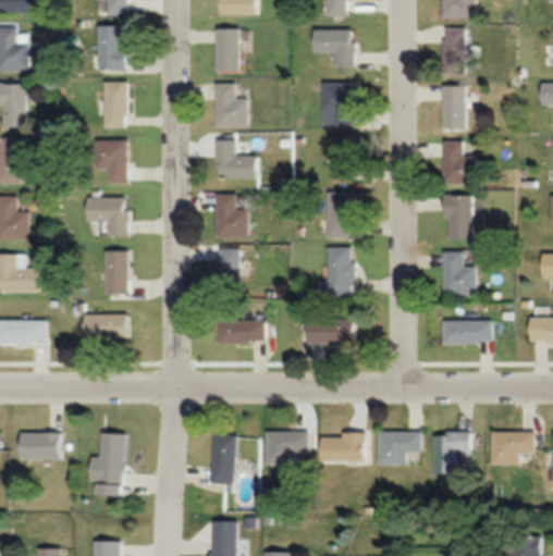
[(0,13),(36,13),(35,0),(0,0),(0,13)]
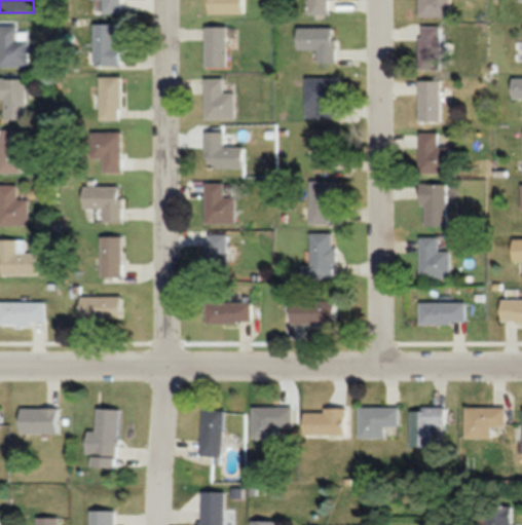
[(88,0),(100,0),(100,14),(118,14),(118,0),(88,0)]
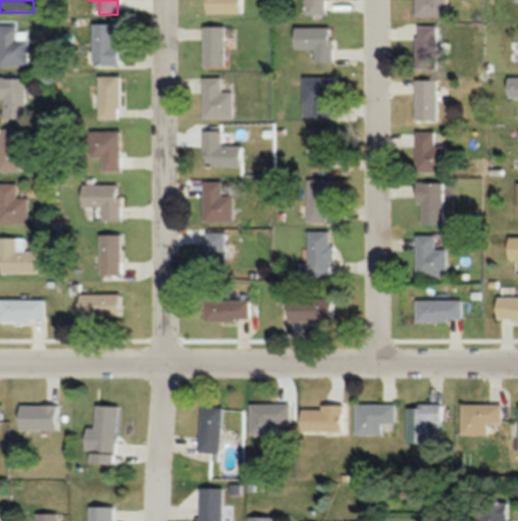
[(199,0),(200,14),(239,14),(238,0),(199,0)]
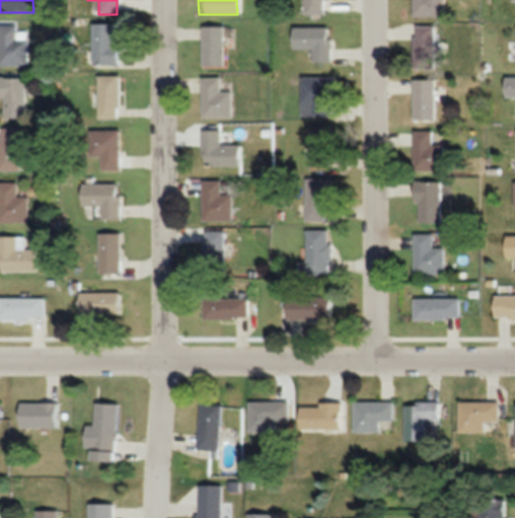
[(325,0),(302,0),(302,15),(326,15),(325,0)]
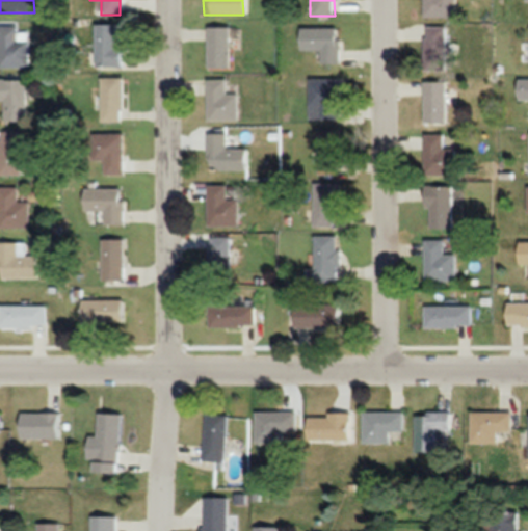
[(420,0),(421,17),(450,17),(450,0),(420,0)]
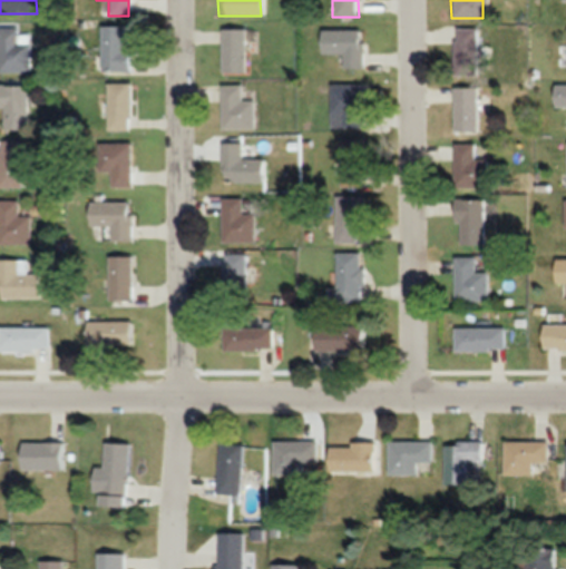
[(99,72),(127,72),(127,27),(99,27),(99,72)]
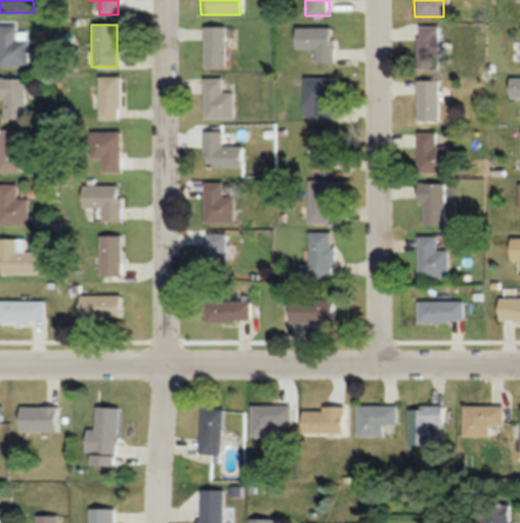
[(0,68),(27,68),(27,33),(15,33),(15,27),(0,27),(0,68)]
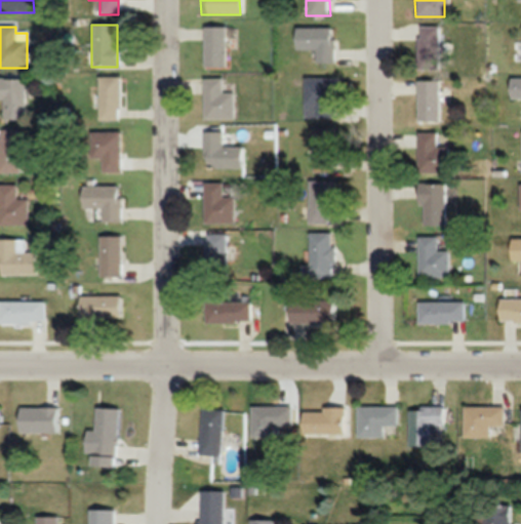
[(436,27),(415,27),(415,71),(436,71),(436,27)]
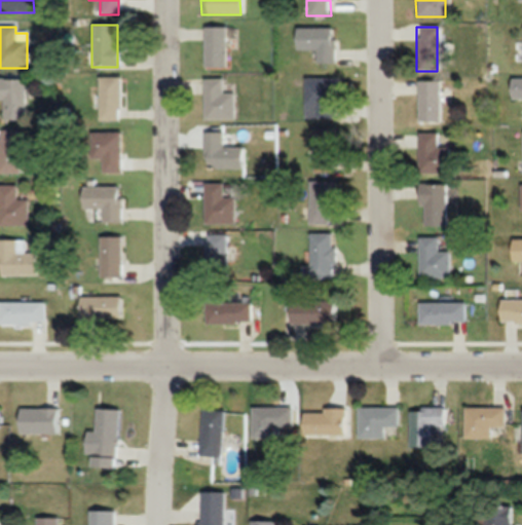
[(201,68),(224,68),(224,28),(201,28),(201,68)]
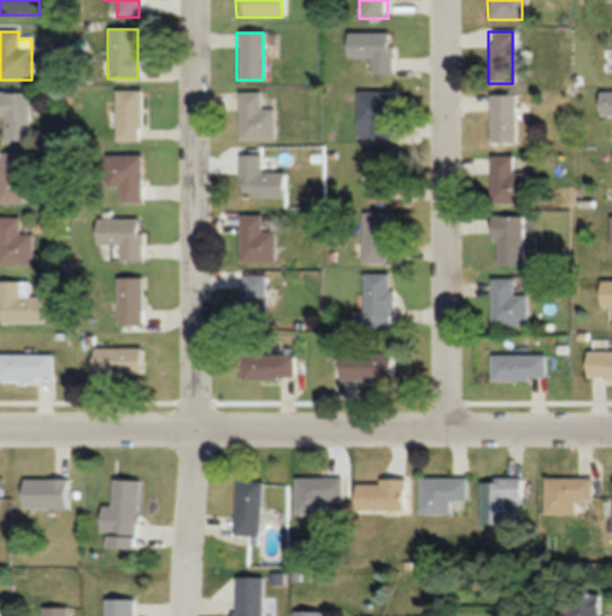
[(352,33),(352,59),(365,59),(365,74),(390,74),(390,33),(352,33)]
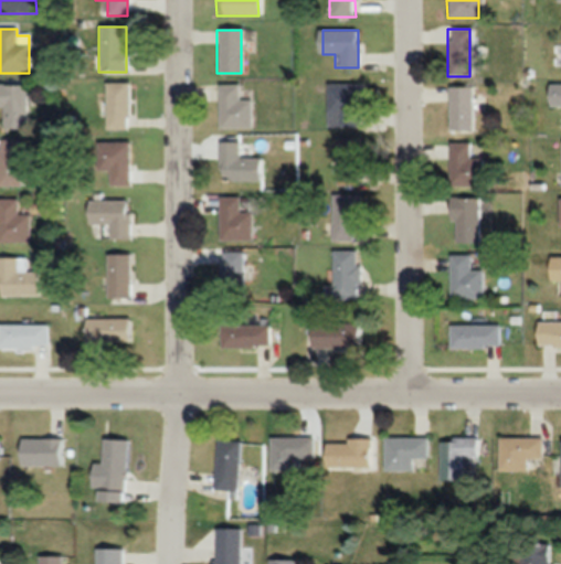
[(560,83),(547,84),(547,107),(560,106),(560,83)]
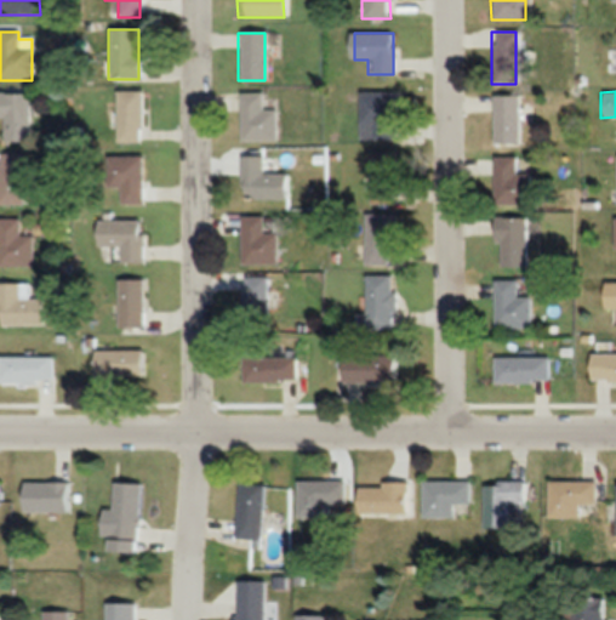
[(115,92),(115,143),(140,143),(140,92),(115,92)]
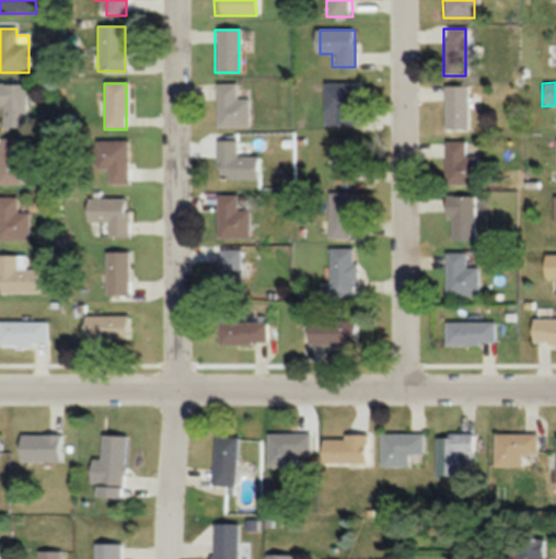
[(247,127),(247,96),(235,96),(235,83),(215,83),(215,127),(247,127)]
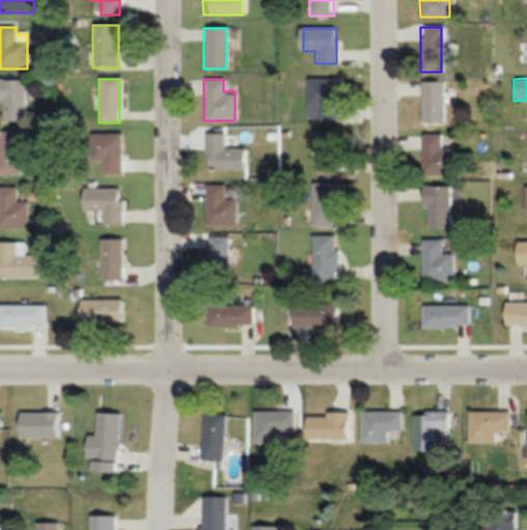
[(336,120),(336,79),(310,79),(310,106),(315,106),(315,120),(336,120)]
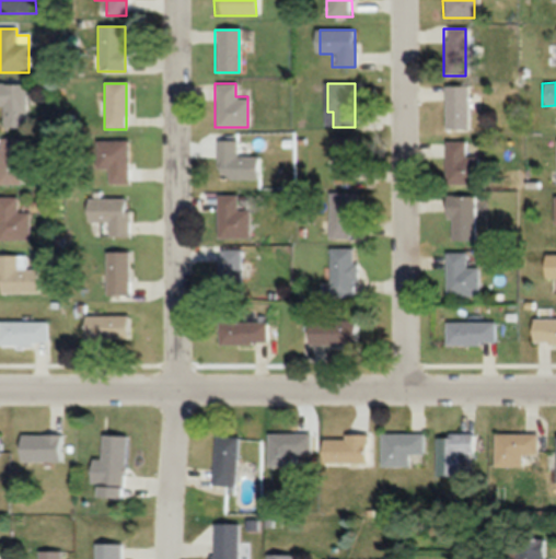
[(0,128),(25,128),(25,84),(0,84),(0,128)]
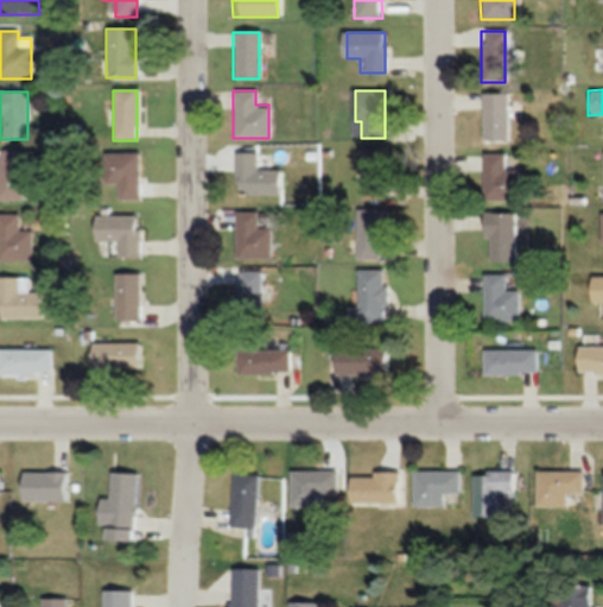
[(481,143),(506,143),(506,94),(481,94),(481,143)]
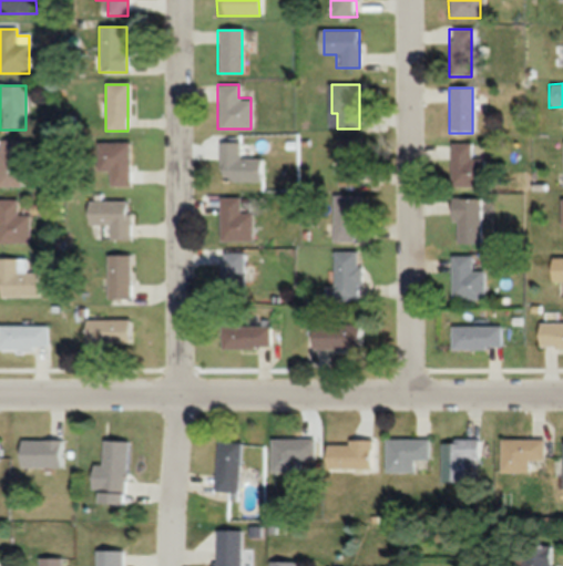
[(336,140),(336,187),(358,187),(358,140),(336,140)]
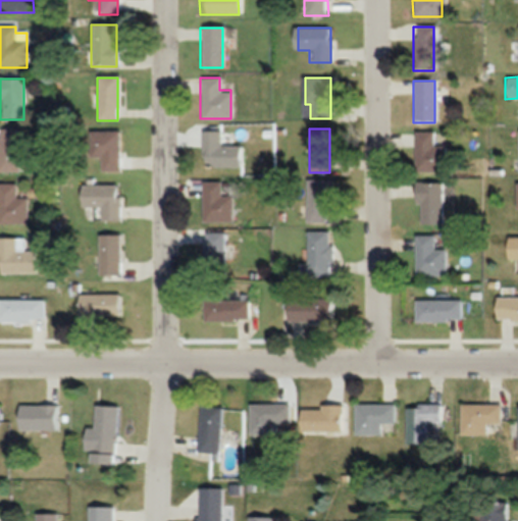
[(0,172),(18,172),(18,129),(0,129),(0,172)]
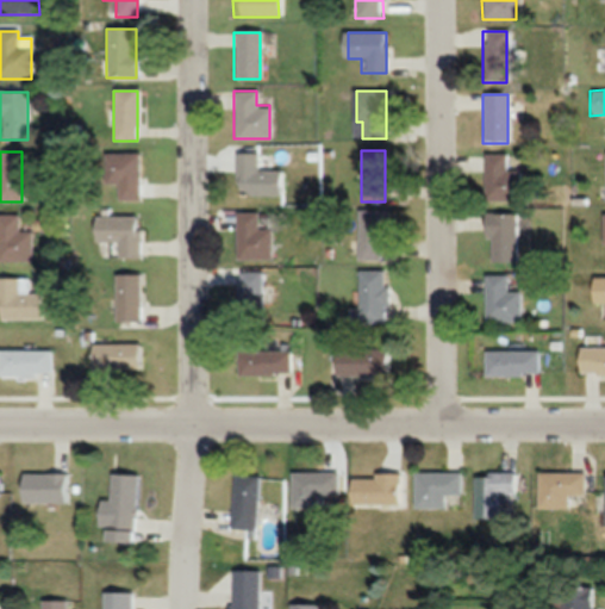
[(103,187),(117,187),(117,202),(139,202),(139,154),(103,154),(103,187)]
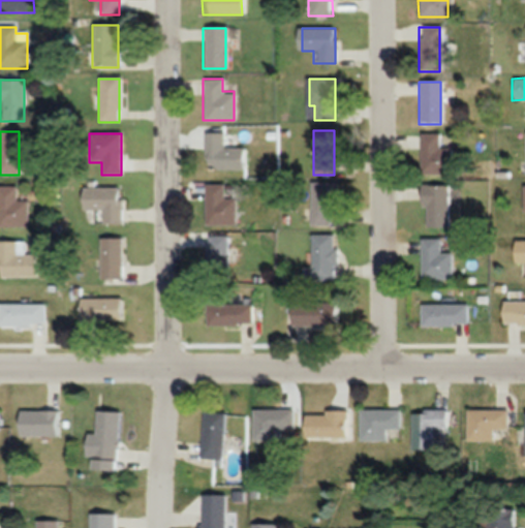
[(204,133),(204,171),(243,171),(243,148),(222,148),(222,133),(204,133)]
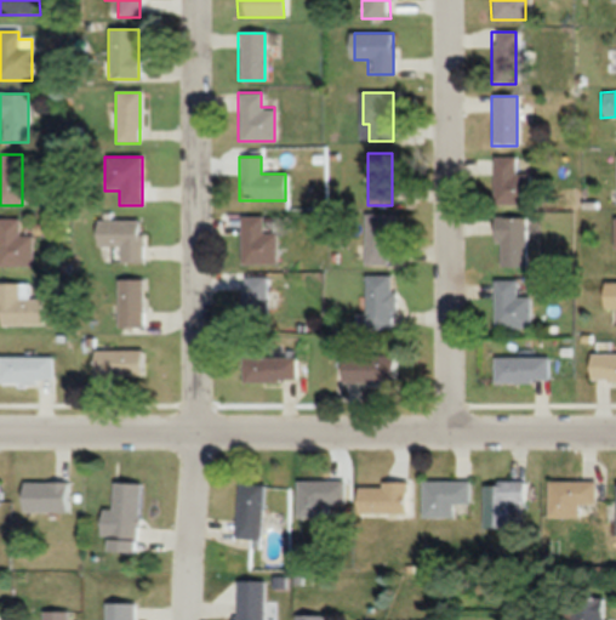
[(528,175),(514,175),(514,158),(491,158),(491,206),(528,206),(528,175)]
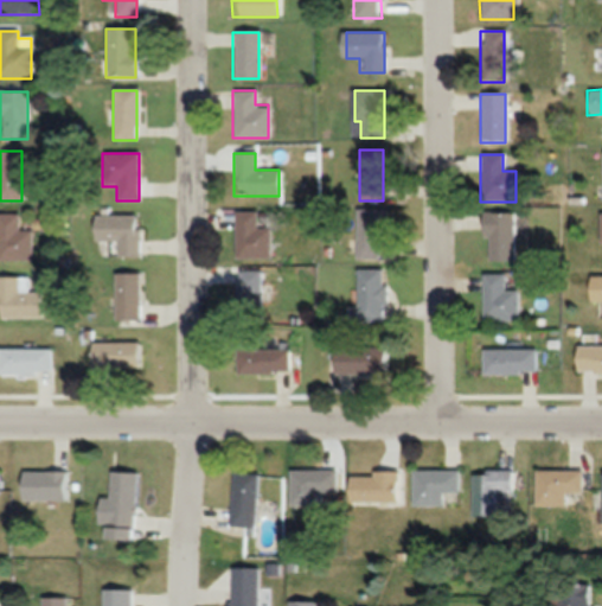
[(354,259),(383,259),(383,210),(354,210),(354,259)]
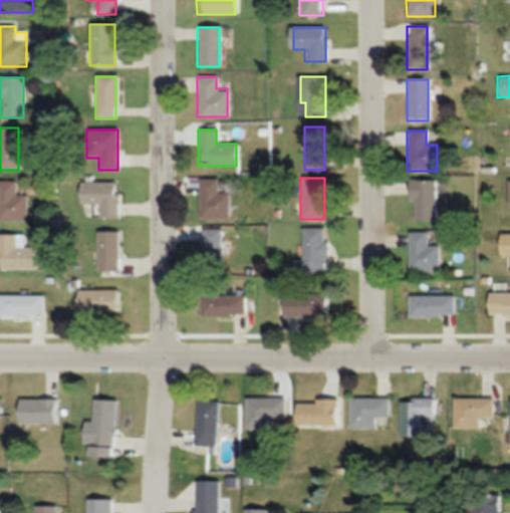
[(218,179),(198,180),(198,220),(228,219),(228,190),(218,190),(218,179)]
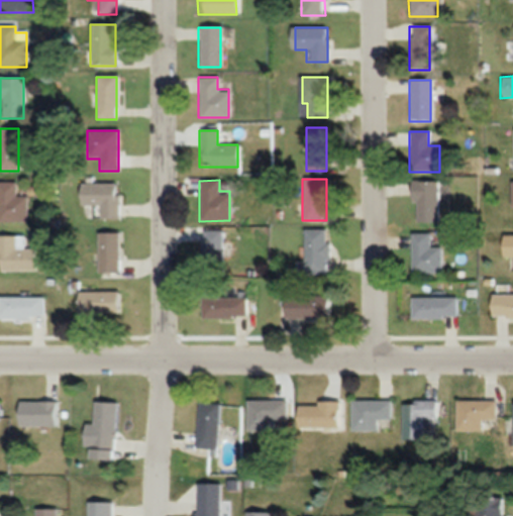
[(0,223),(26,223),(26,198),(15,198),(15,183),(0,183),(0,223)]
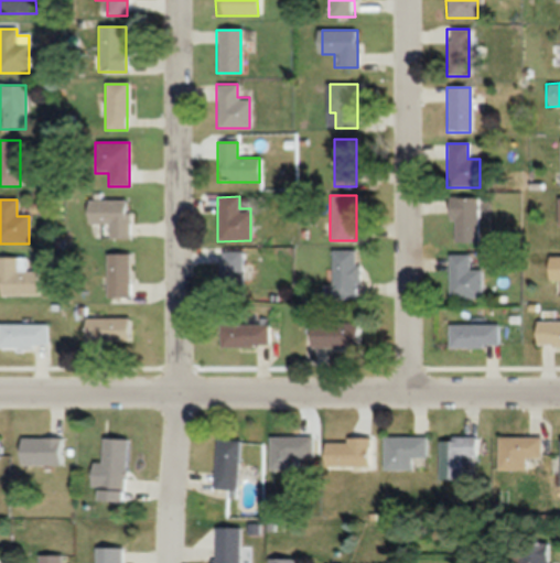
[(476,199),(449,199),(449,244),(476,244),(476,199)]
